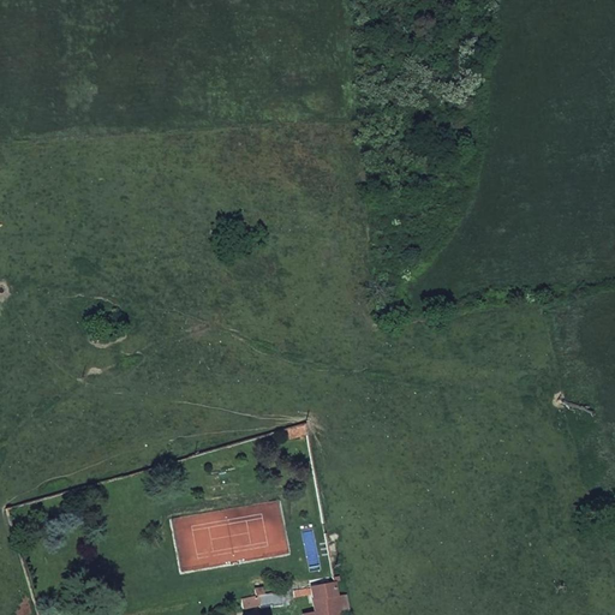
[(304,424),(286,429),(287,440),(306,435),(304,424)]
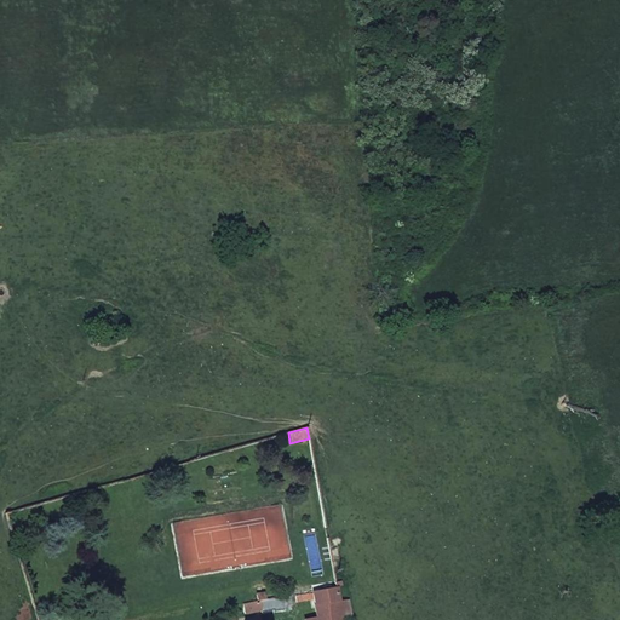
[(329,549),(333,567),(342,564),(338,546),(329,549)]
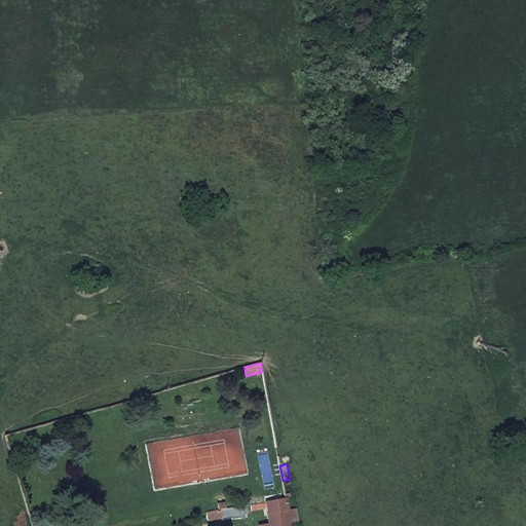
[(259,525),(291,525),(288,513),(285,497),(269,500),(264,501),(266,509),(269,523),(259,525)]
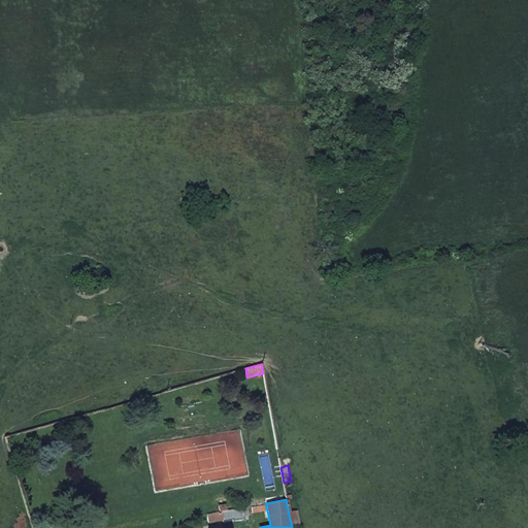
[(253,513),(267,510),(265,503),(251,505),(253,513)]
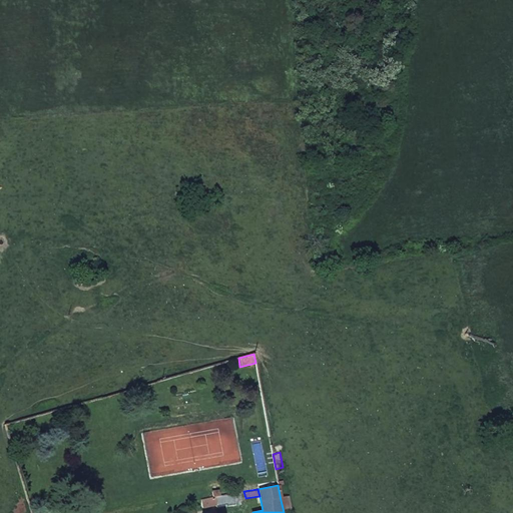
[(214,497),(215,505),(216,509),(236,505),(234,493),(214,497)]
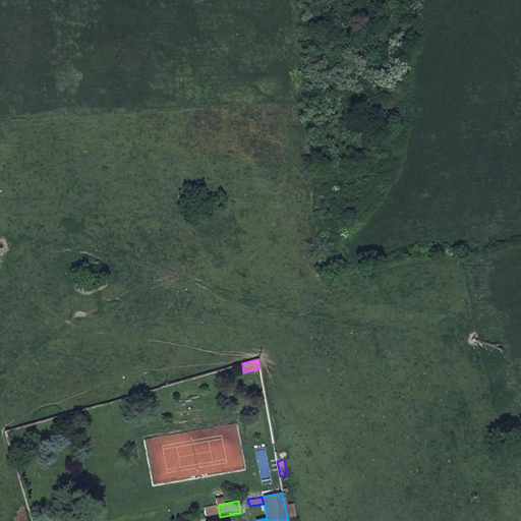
[(218,505),(205,507),(207,516),(219,513),(218,505)]
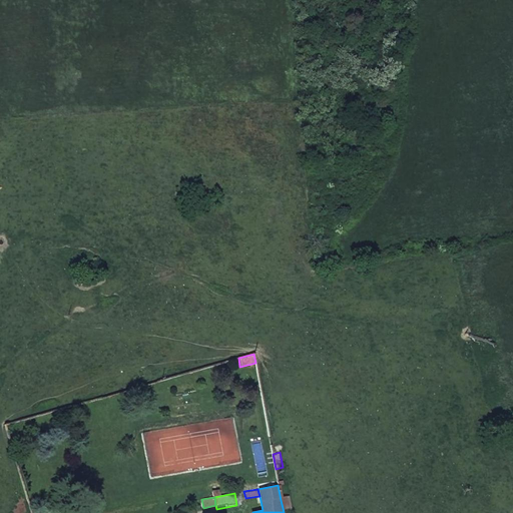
[(281,500),(284,512),(288,512),(291,512),(289,498),(281,500)]
